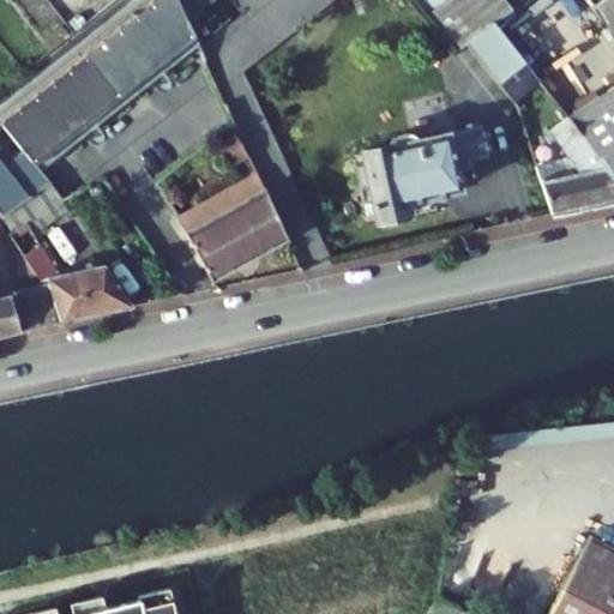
[(34,163),(194,35),(187,20),(178,0),(155,0),(0,122),(0,212),(2,217),(48,182),(34,163)]
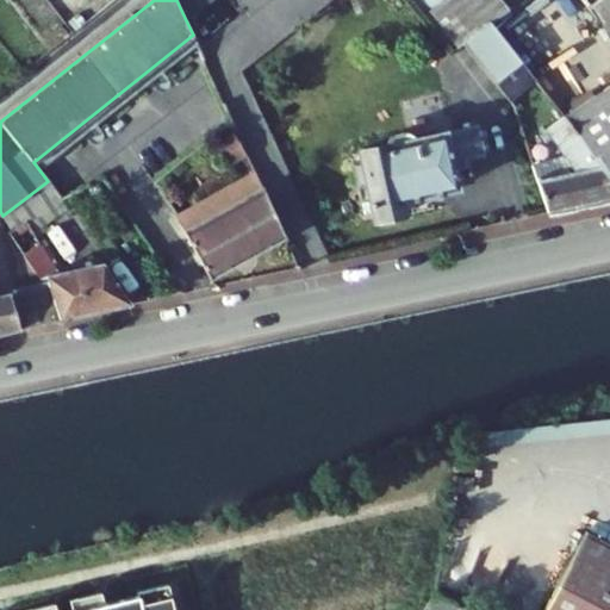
[(176,0),(186,20),(211,0),(176,0)]
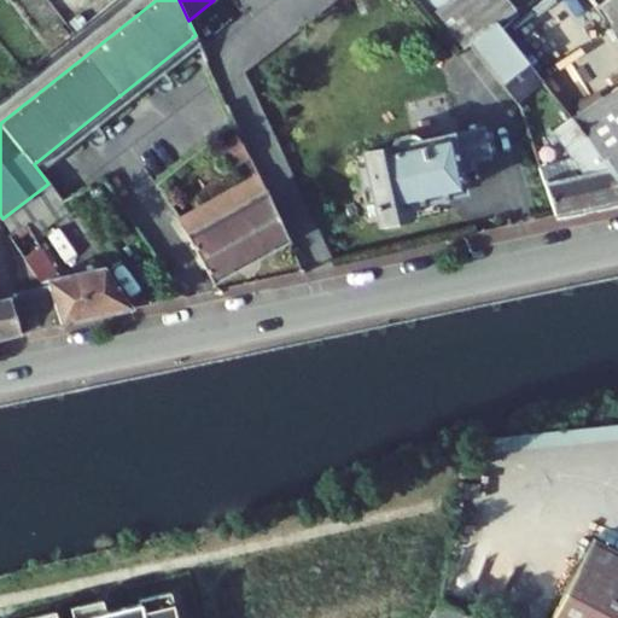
[(508,0),(420,0),(461,50),(470,42),(497,22),(516,7),(508,0)]
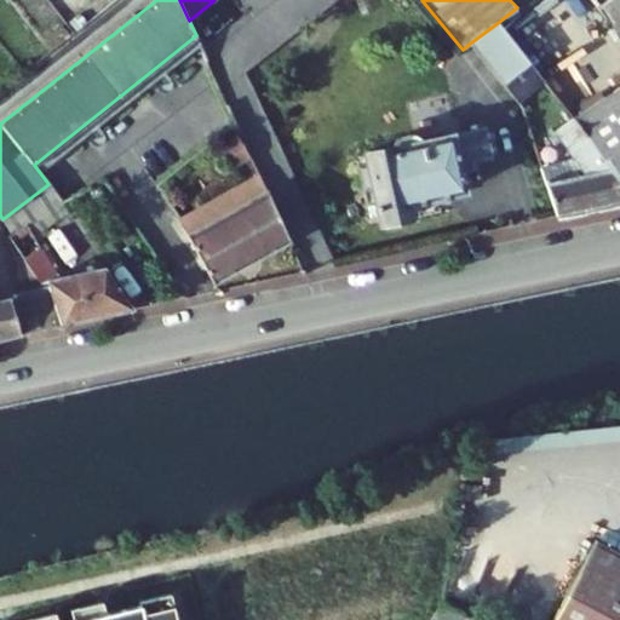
[(619,0),(608,0),(602,6),(619,35),(619,0)]
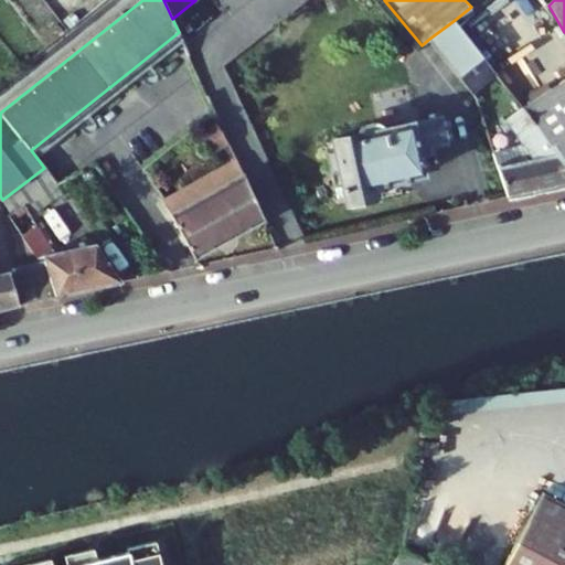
[(472,92),(497,75),(455,20),(429,39),(472,92)]
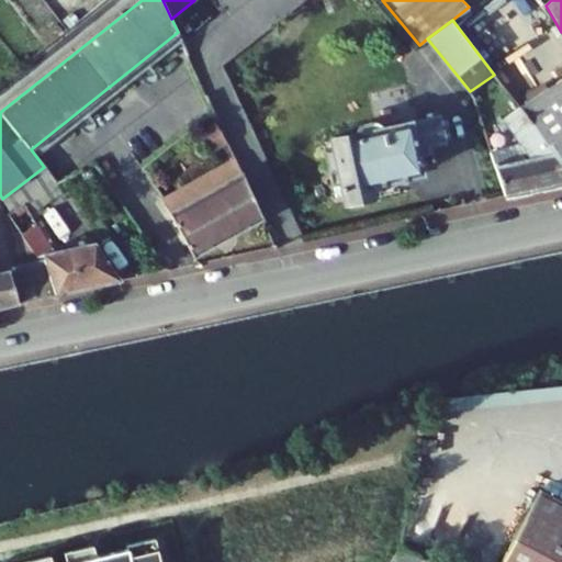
[(561,78),(519,107),(561,165),(561,78)]
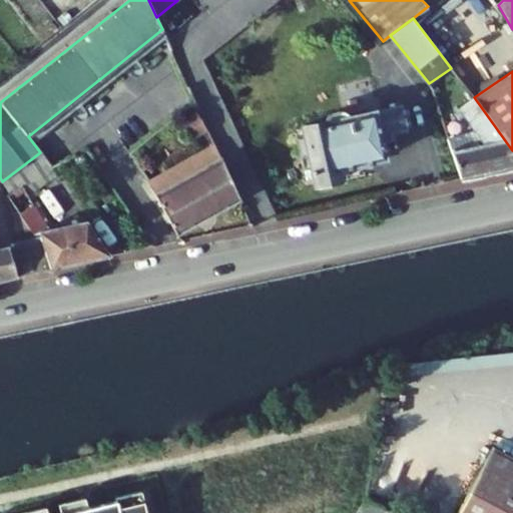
[(448,138),(461,179),(512,167),(512,150),(474,97),(459,108),(474,130),(448,138)]
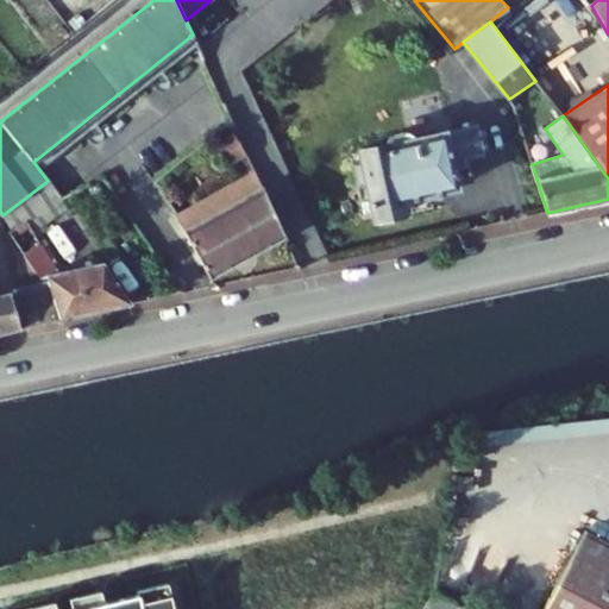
[(457,186),(453,168),(451,159),(465,157),(481,154),(475,127),(416,139),(415,137),(408,132),(391,136),(387,143),(388,145),(360,151),(360,152),(353,154),(355,159),(359,184),(366,182),(375,219),(406,212),(405,201),(454,190),(457,186)]
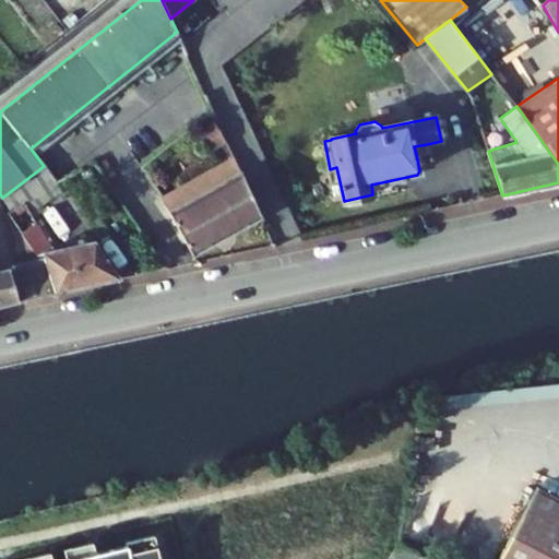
[(429,151),(427,144),(414,146),(416,154),(429,151)]
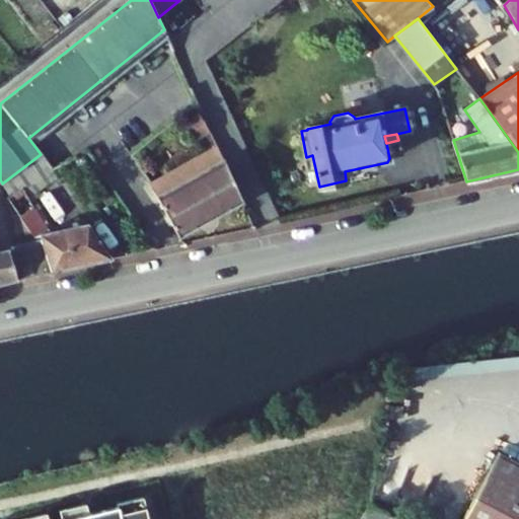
[(157,197),(223,160),(217,146),(149,182),(157,197)]
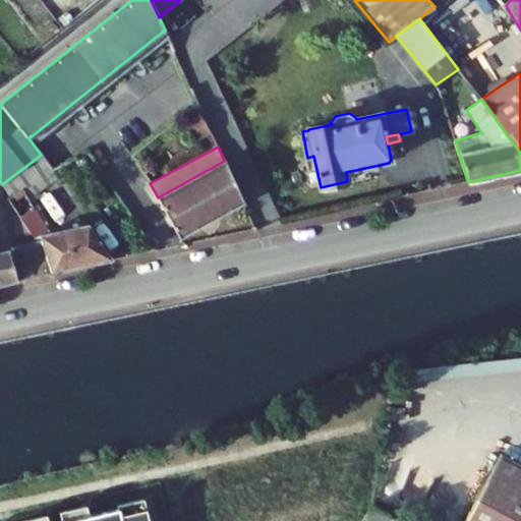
[(27,197),(57,177),(52,170),(41,155),(2,184),(10,196),(7,198),(20,217),(35,209),(27,197)]
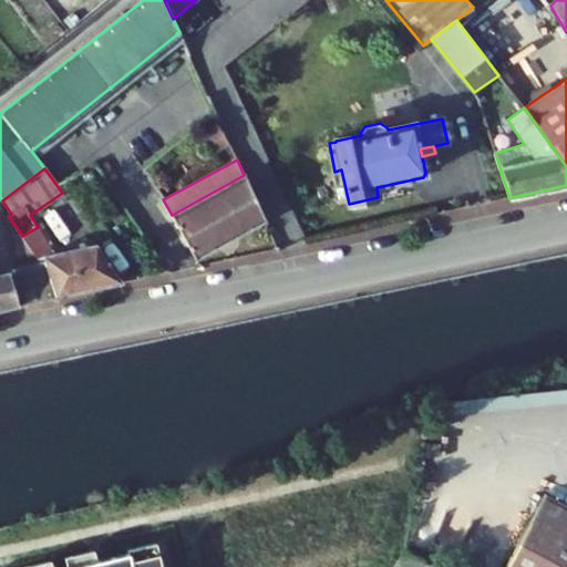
[(172,215),(195,259),(266,220),(244,175),(172,215)]
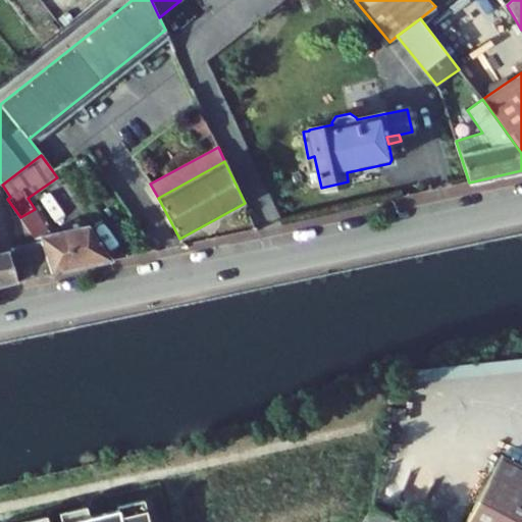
[(52,273),(112,260),(90,224),(50,233),(35,209),(20,217),(35,239),(41,238),(42,242),(52,273)]
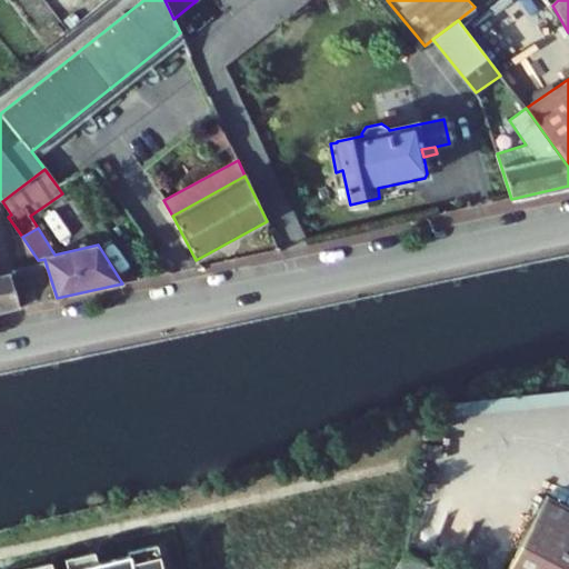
[(0,310),(38,302),(28,267),(10,271),(0,235),(0,310)]
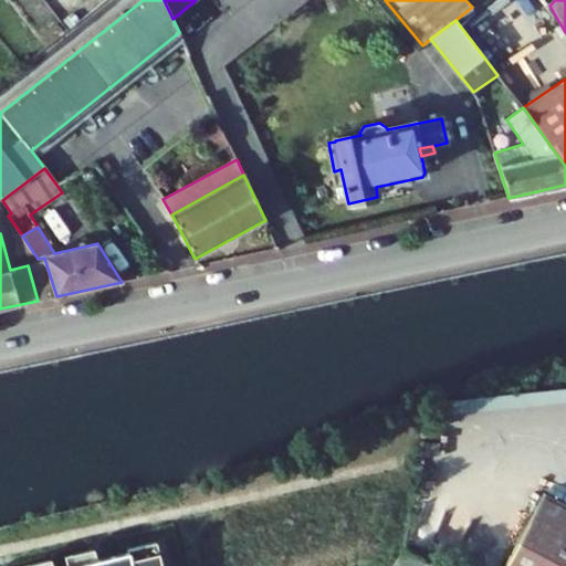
[(56,296),(45,262),(28,265),(38,301),(56,296)]
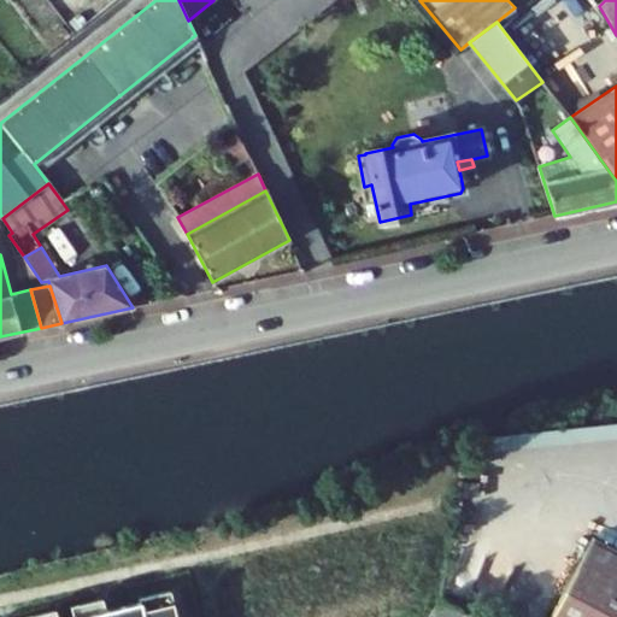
[(616,616),(616,550),(593,536),(551,616),(616,616)]
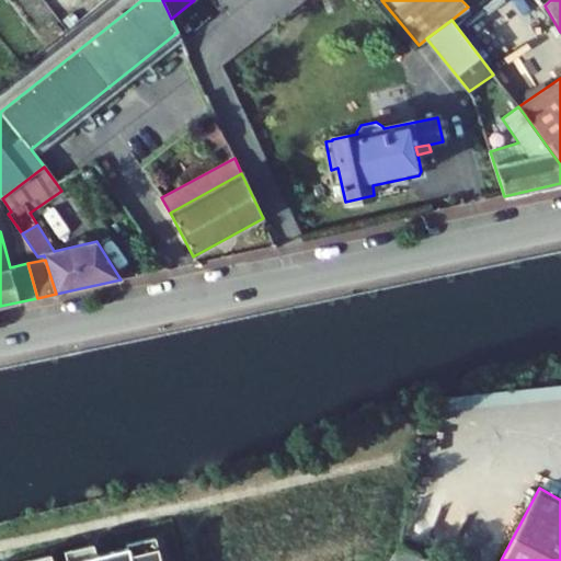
[(161,560),(153,529),(30,560),(161,560)]
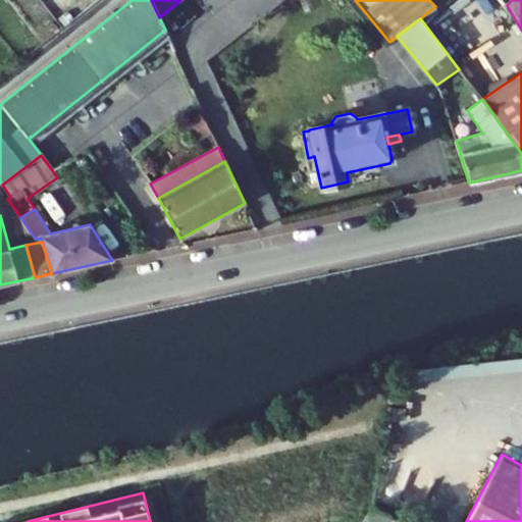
[(402,521),(383,513),(372,509),(362,521),(402,521)]
